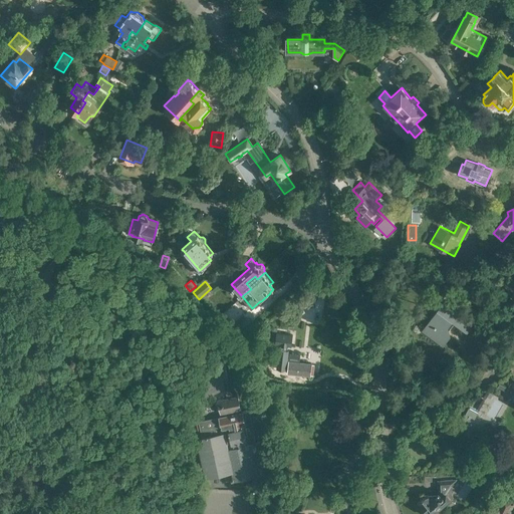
[(450,336),(448,330),(455,321),(468,330),(475,320),(446,299),(423,330),(443,345),(450,336)]
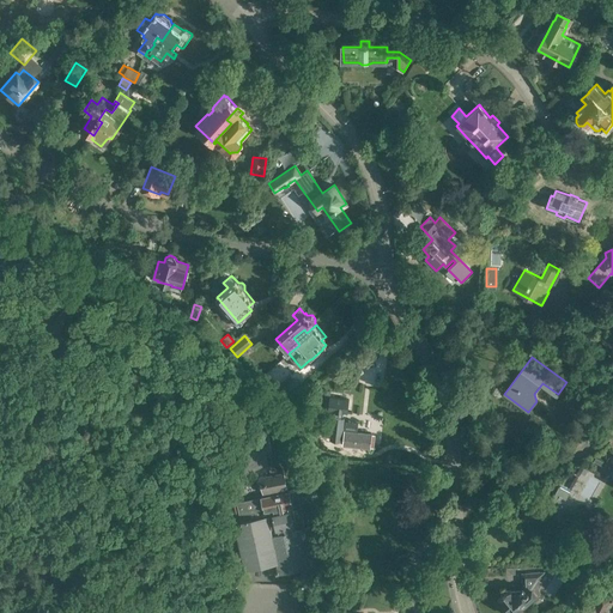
[(283,389),(290,398),(303,386),(296,377),(293,380),(290,375),(279,384),(283,389)]
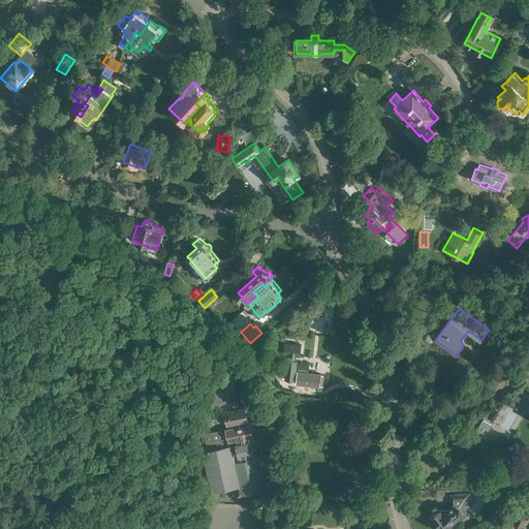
[(282,344),(282,350),(283,350),(283,354),(283,355),(287,355),(284,379),(294,380),(296,379),(297,379),(297,383),(318,385),(320,374),(307,373),(307,371),(308,371),(309,365),(297,363),(298,361),(294,361),(294,356),(300,356),(302,345),(284,343),(284,344),(282,344)]
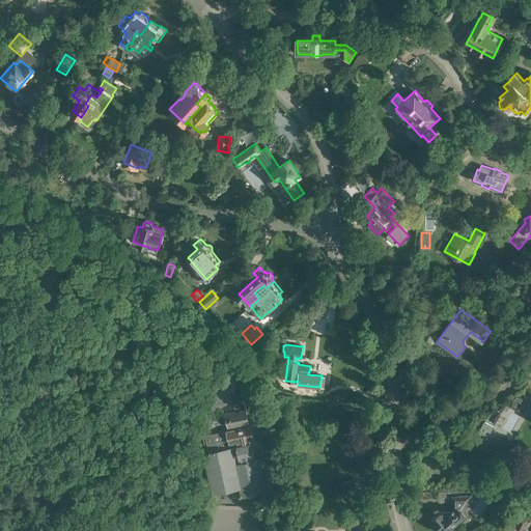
[(224,375),(199,397),(211,411),(232,400),(234,410),(225,412),(228,427),(249,423),(248,415),(238,372),(224,375)]
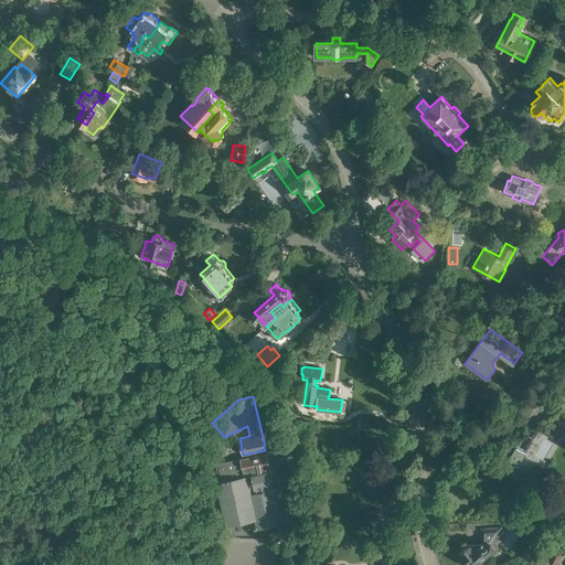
[(222,480),(216,481),(222,508),(225,525),(246,521),(248,530),(292,520),(285,486),(280,487),(274,451),(266,452),(265,450),(243,455),(243,457),(219,462),(222,480)]
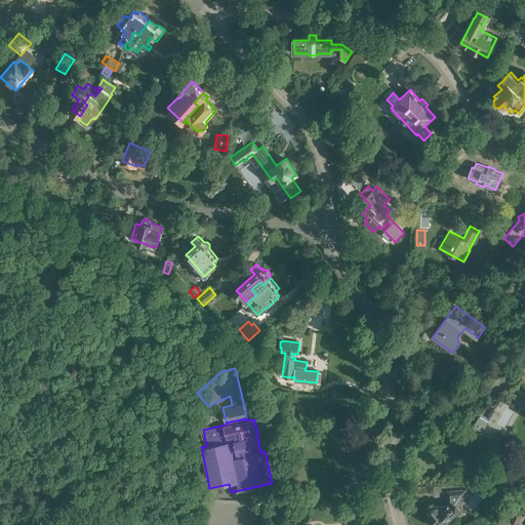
[(435,506),(426,513),(436,524),(439,524),(448,518),(448,519),(463,508),(461,503),(465,498),(462,496),(467,490),(447,491),(448,506),(435,506)]
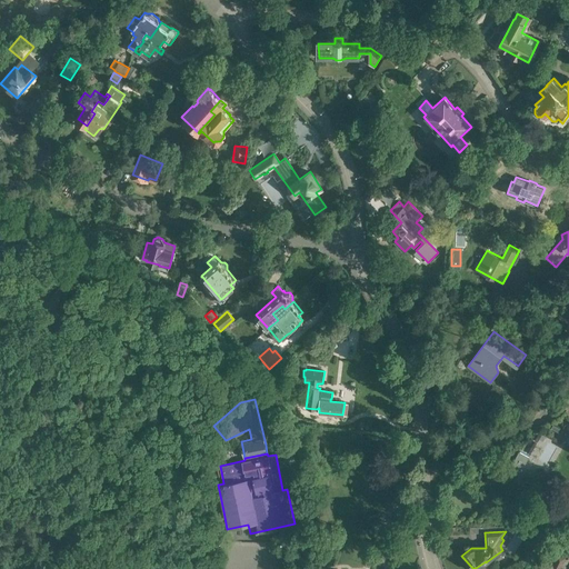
[(556,556),(553,555),(552,555),(551,555),(549,556),(549,558),(543,555),(536,568),(562,568),(563,567),(568,557),(568,549),(560,546),(557,547),(556,549),(557,552),(556,556)]
